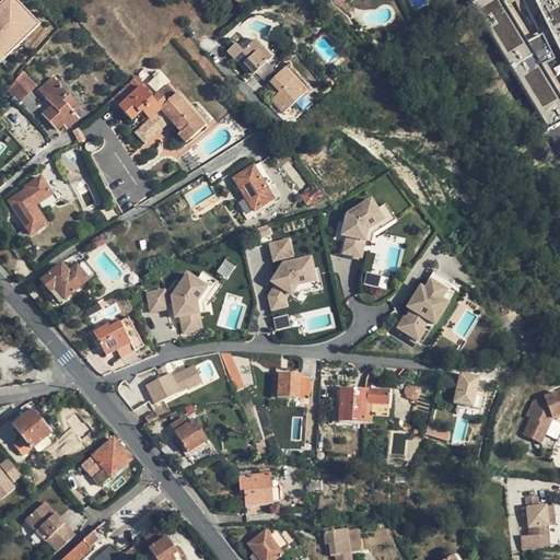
[(12,0),(6,0),(0,6),(0,63),(39,27),(12,0)]
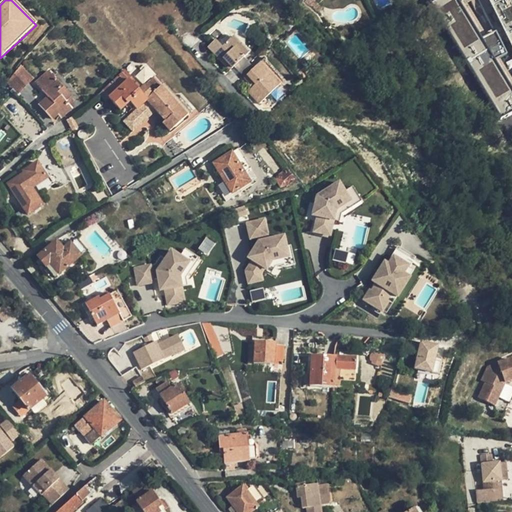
[(500,120),(511,114),(511,0),(461,0),(457,2),(455,0),(439,0),(431,6),(500,120)]
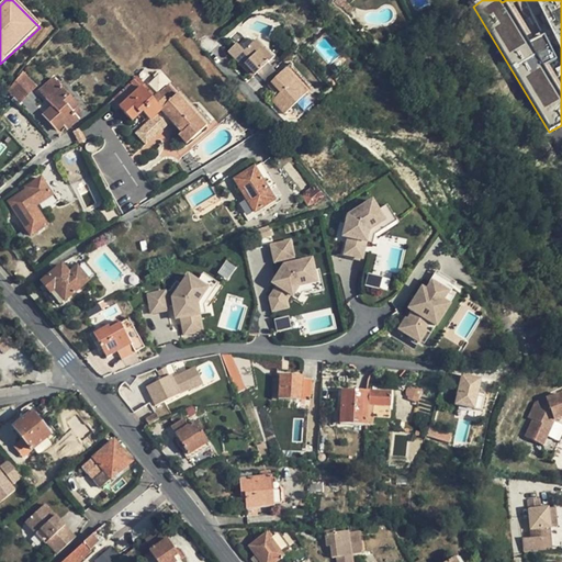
[(353,10),(345,1),(340,6),(349,14),(353,10)]
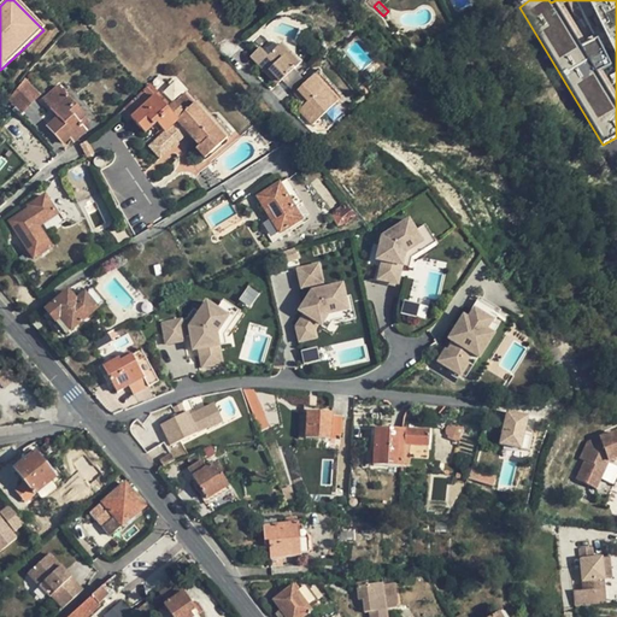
[(281,46),(258,66),(277,86),(282,81),(294,70),(299,65),(281,46)]
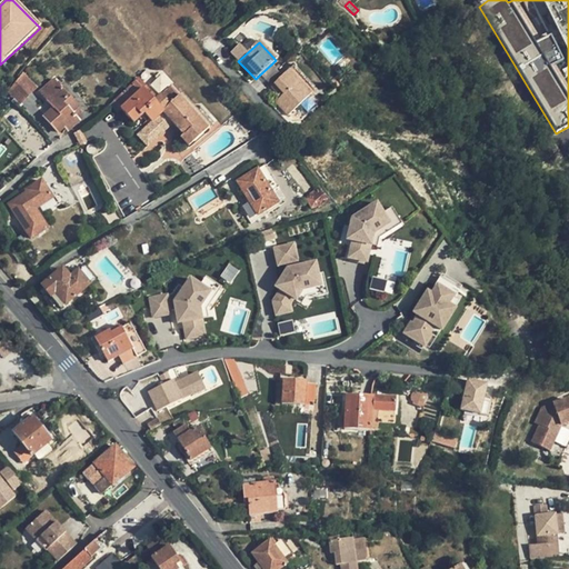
[(271,65),(260,75),(266,81),(276,71),(271,65)]
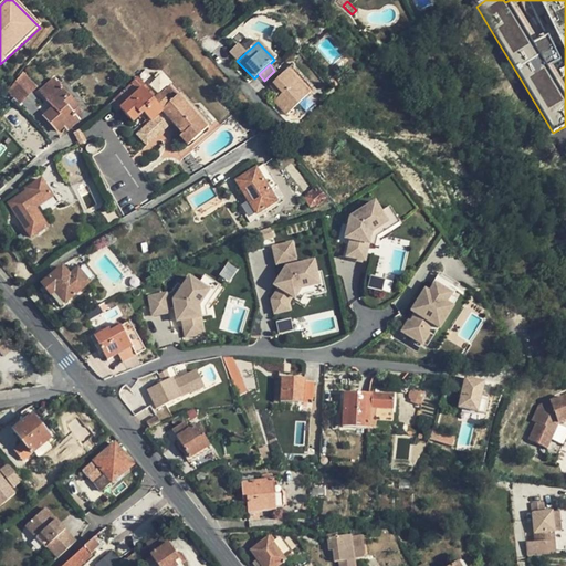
[(279,97),(273,102),(286,116),(313,91),(291,66),(281,76),(270,86),(270,87),(276,94),(279,92),(282,94),(279,97)]
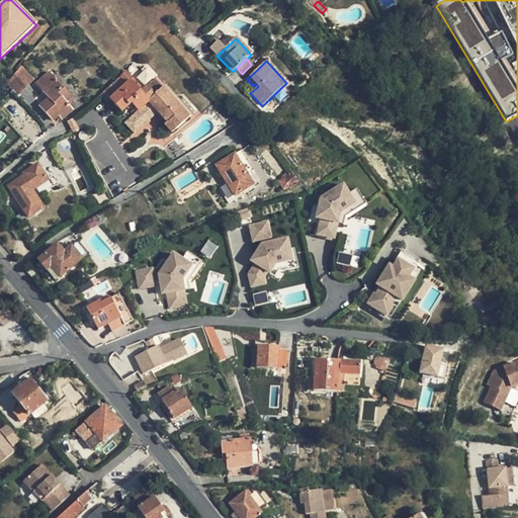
[(251,65),(242,74),(247,79),(257,70),(251,65)]
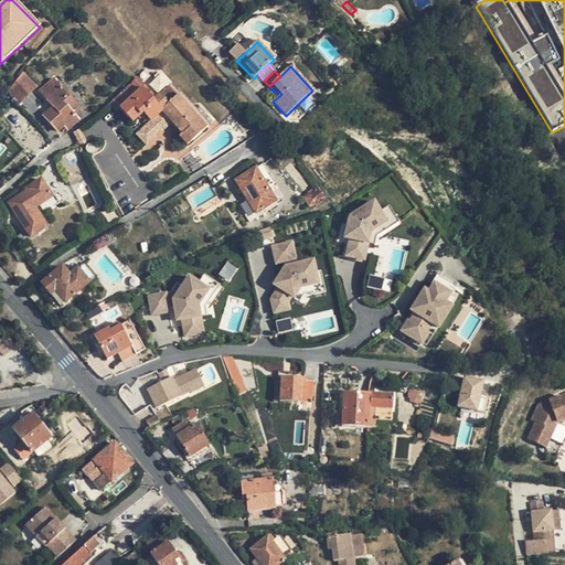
[(22,73),(8,92),(19,104),(36,87),(22,73)]
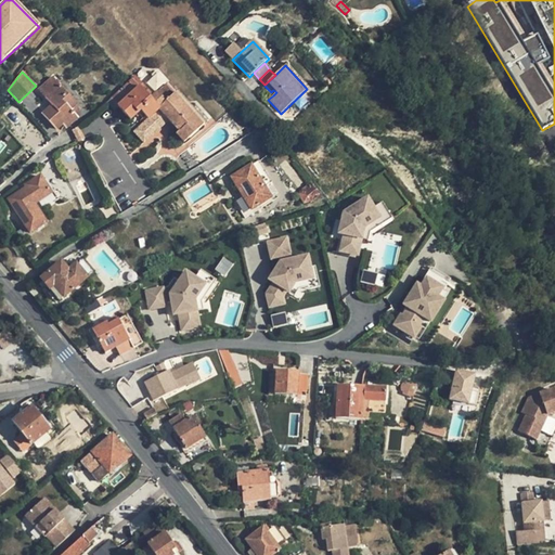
[(53,77),(38,90),(52,106),(43,114),(56,129),(62,125),(74,115),(71,112),(77,105),(53,77)]
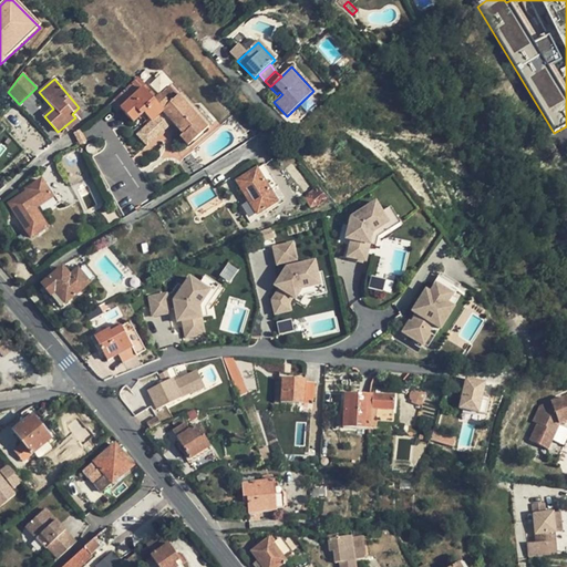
[(138,79),(135,81),(146,93),(148,91),(138,79)]
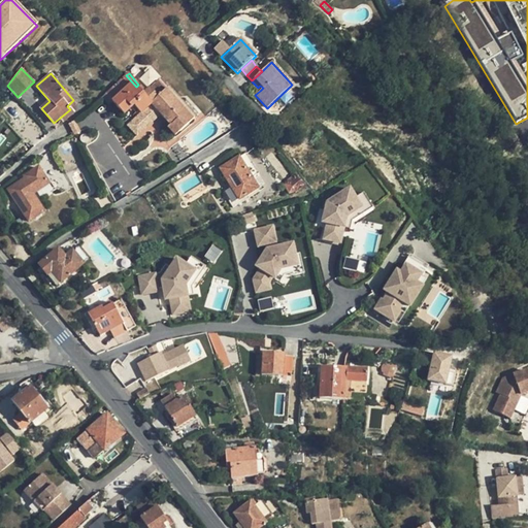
[(126,75),(105,94),(125,114),(134,106),(141,114),(147,108),(157,119),(161,114),(170,126),(168,128),(174,136),(194,118),(182,104),(179,106),(165,91),(168,89),(160,79),(145,92),(138,85),(136,87),(126,75)]
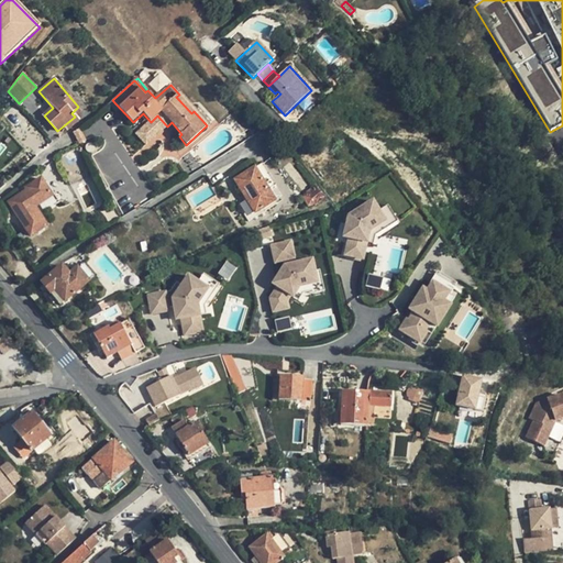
[(173,83),(170,85),(179,95),(181,92),(173,83)]
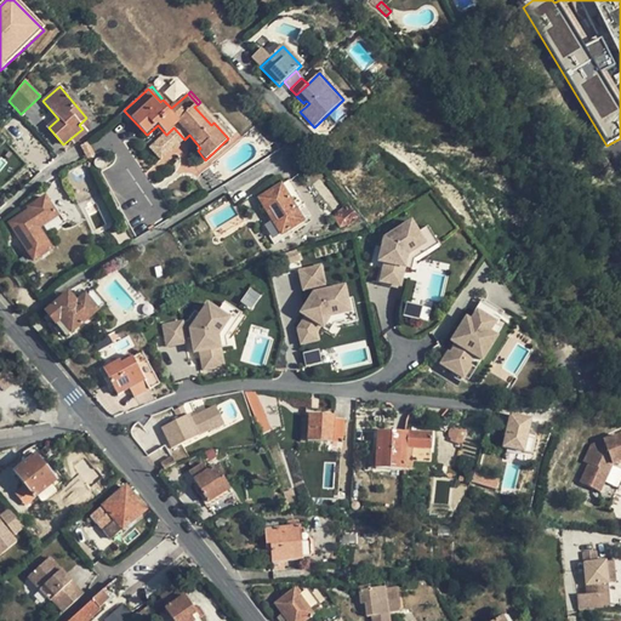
[(216,120),(200,102),(198,104),(194,107),(211,125),(214,123),(216,120)]
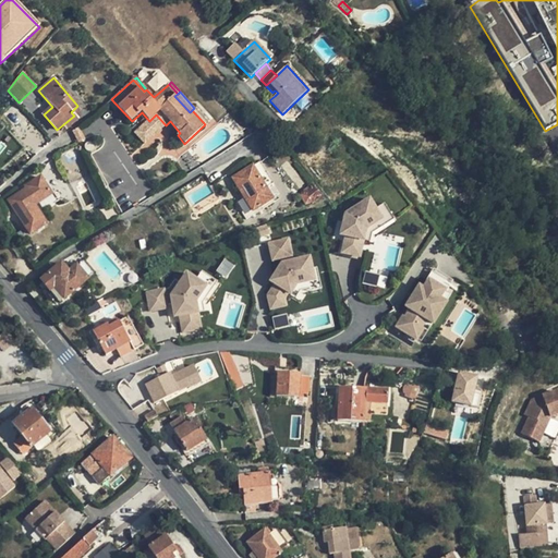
[(14,98),(7,93),(1,101),(8,106),(14,98)]
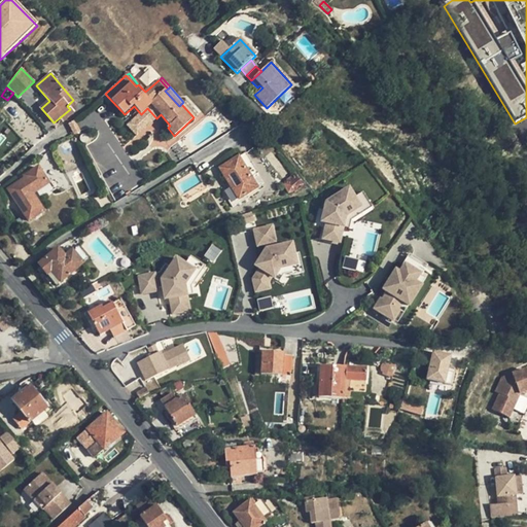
[(76,104),(73,100),(67,106),(70,109),(76,104)]
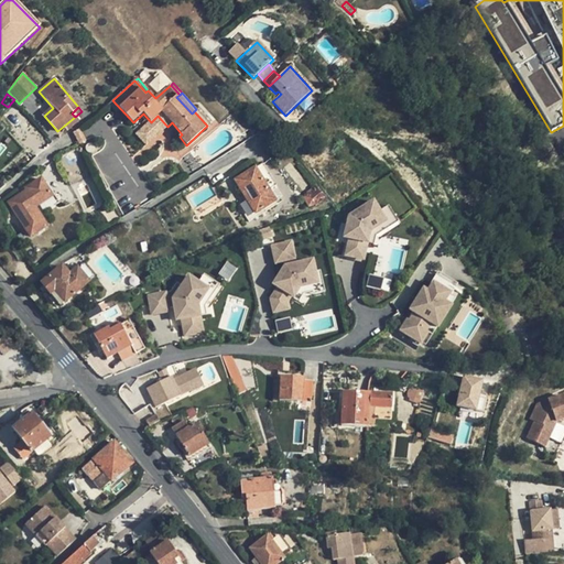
[(194,111),(207,126),(210,125),(196,109),(194,111)]
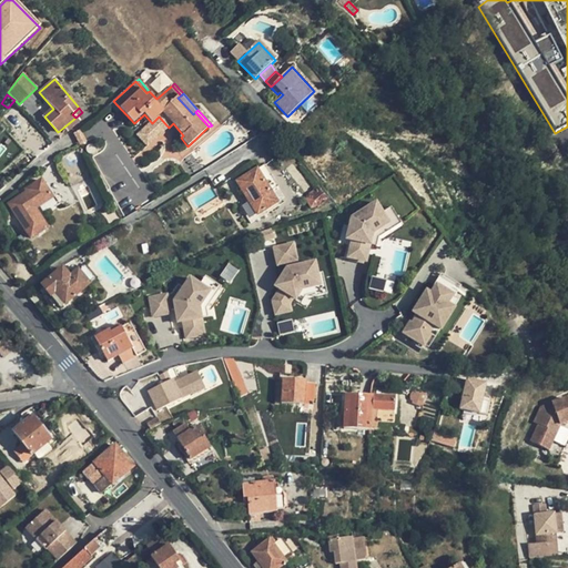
[(75,118),(63,128),(67,132),(79,121),(75,118)]
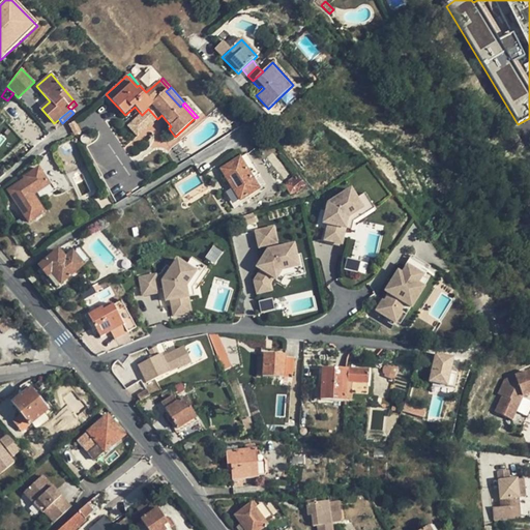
[(47,136),(39,124),(32,129),(38,141),(47,136)]
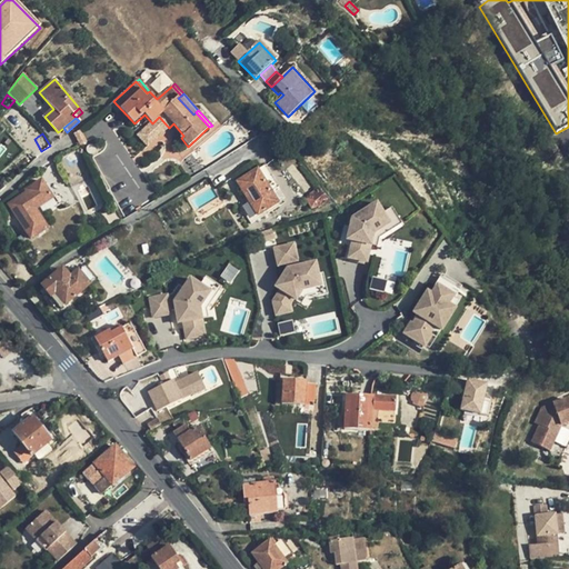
[(276,139),(266,146),(270,153),(281,148),(276,139)]
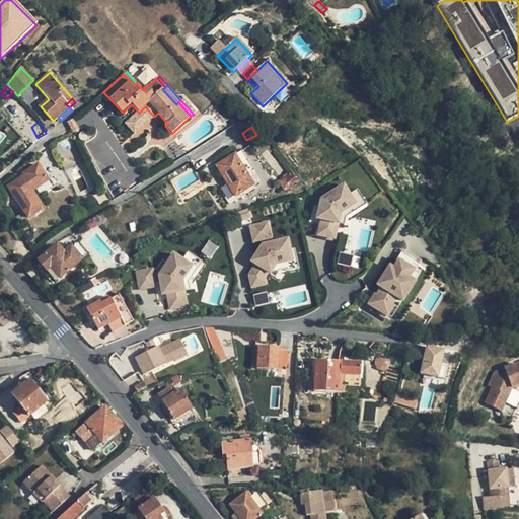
[(247,175),(254,171),(242,150),(217,166),(235,197),(253,184),(247,175)]
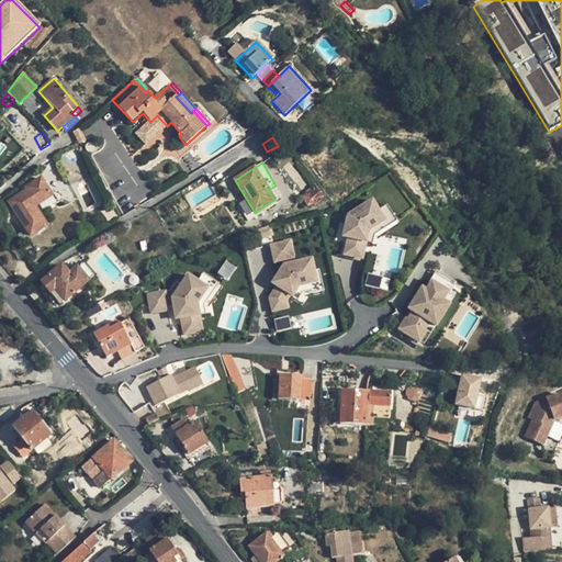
[(27,190),(9,202),(31,236),(46,225),(40,215),(57,204),(41,179),(25,188),(27,190)]
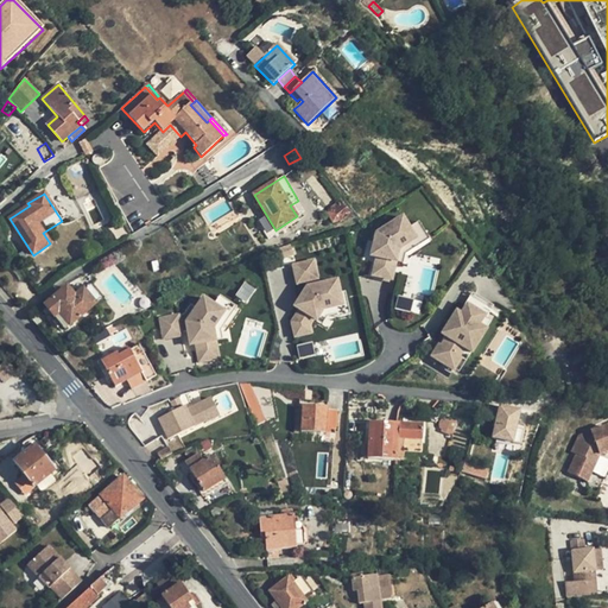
[(405,222),(378,236),(374,249),(380,251),(378,260),(373,278),(392,284),(397,266),(399,254),(417,245),(411,233),(405,222)]
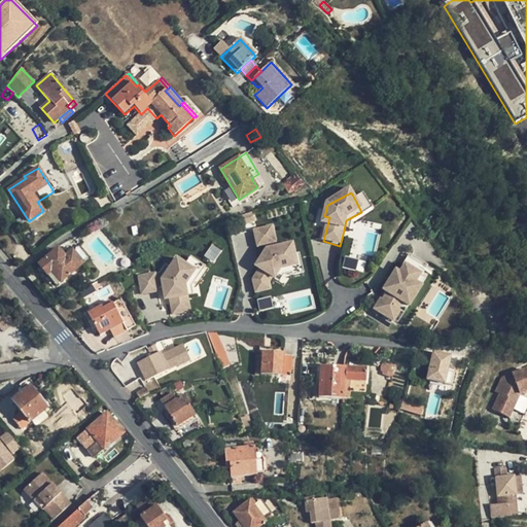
[(364,198),(356,202),(361,212),(346,220),(344,231),(350,232),(352,223),(373,212),(364,198)]
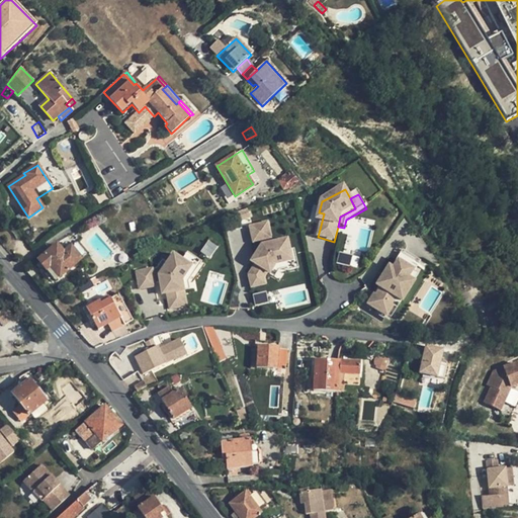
[(245,208),(235,212),(238,222),(249,218),(245,208)]
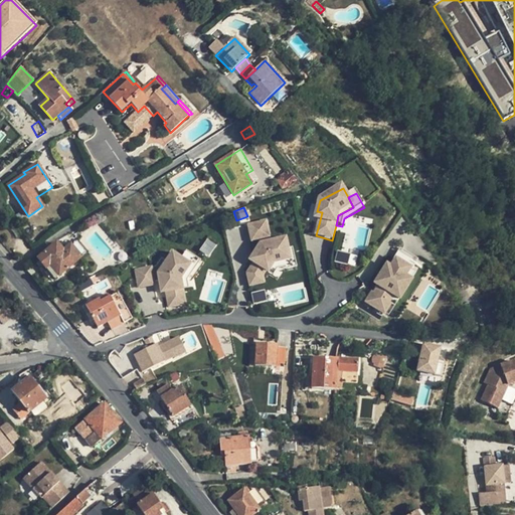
[(266,222),(248,226),(251,242),(259,240),(260,244),(253,254),(259,258),(253,265),(247,275),(249,287),(264,284),(263,277),(266,272),(269,274),(275,264),(290,261),(288,249),(285,239),(270,242),(266,222)]
